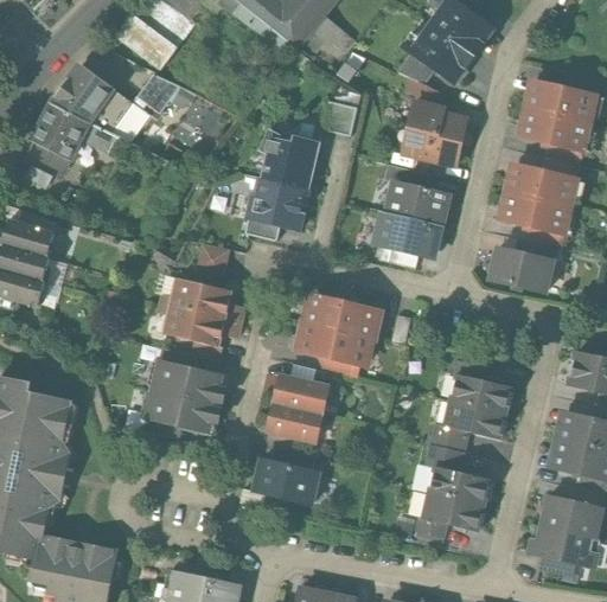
[(193,23),(164,0),(139,0),(115,34),(159,69),(193,23)]
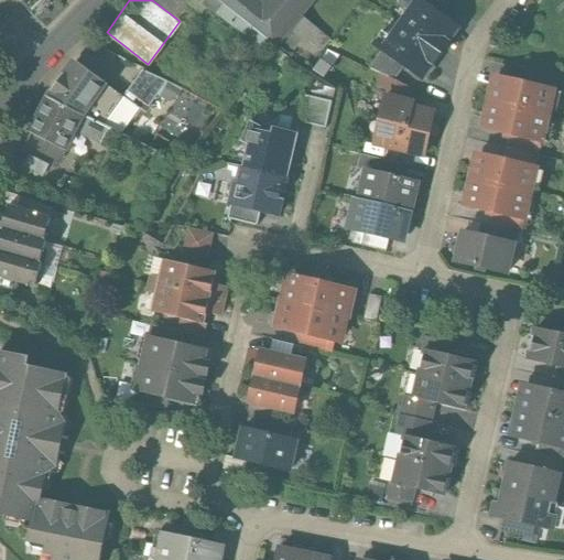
[(161,0),(160,1),(164,6),(165,4),(173,11),(184,0),(161,0)]
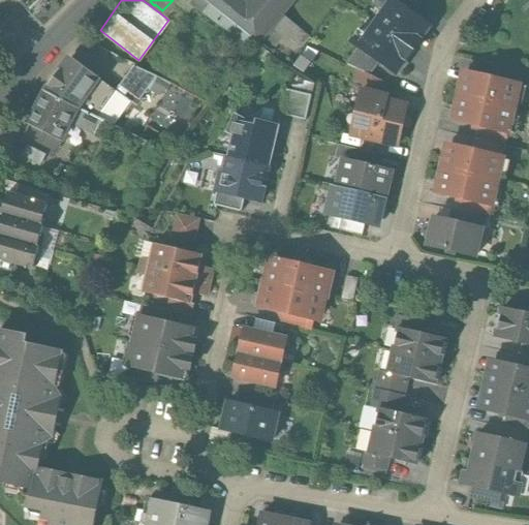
[(245,4),(240,0),(207,0),(256,39),(270,23),(245,4)]
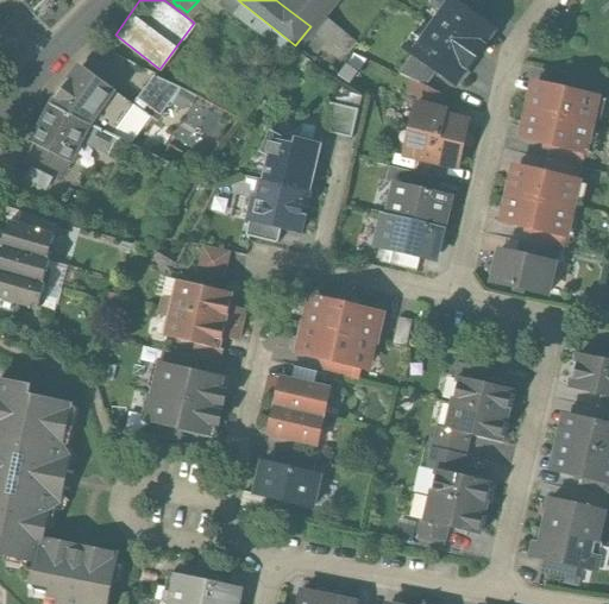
[(286,0),(282,5),(311,26),(331,0),(286,0)]
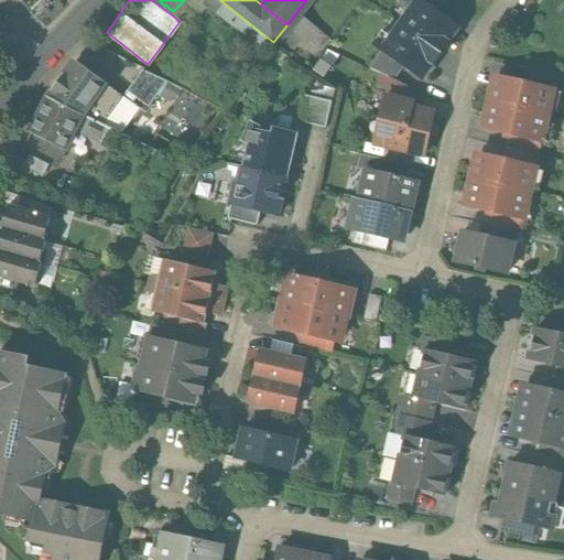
[(415,0),(382,47),(423,75),(457,25),(420,0),(415,0)]
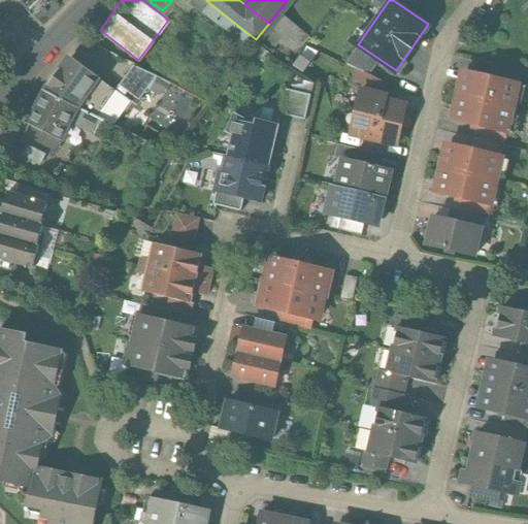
[(69,55),(44,89),(76,104),(77,103),(97,76),(69,55)]
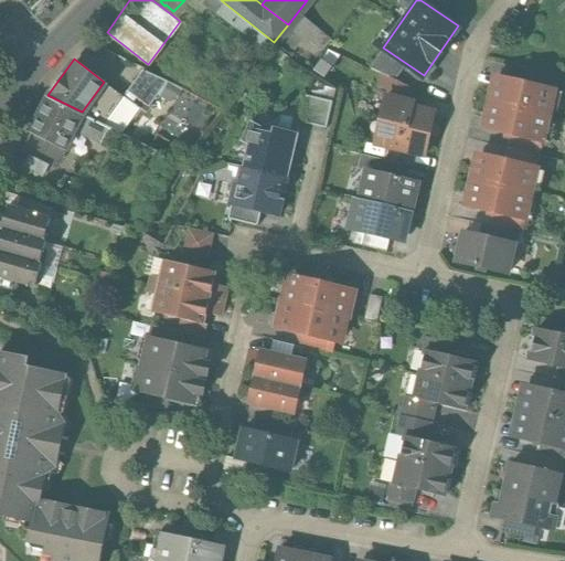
[(557,75),(525,67),(522,81),(554,87),(557,75)]
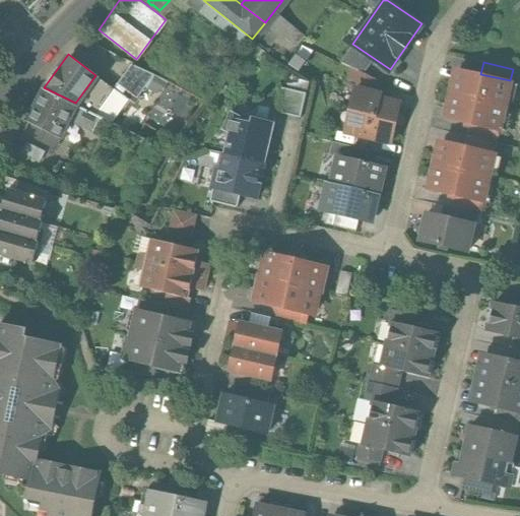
[(480,74),(455,68),(450,91),(505,105),(511,81),(510,80),(480,74)]
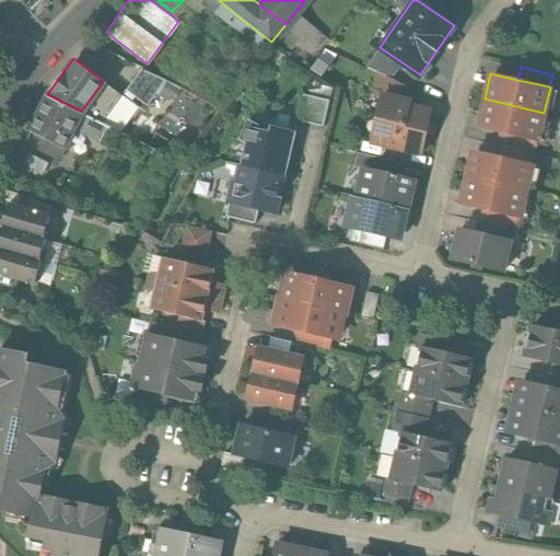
[(410,85),(387,74),(383,94),(408,100),(410,85)]
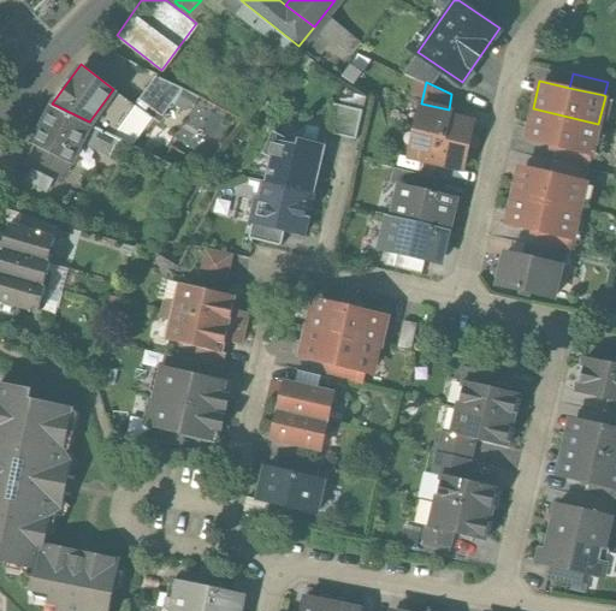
[(362,108),(333,101),(326,130),(355,137),(362,108)]
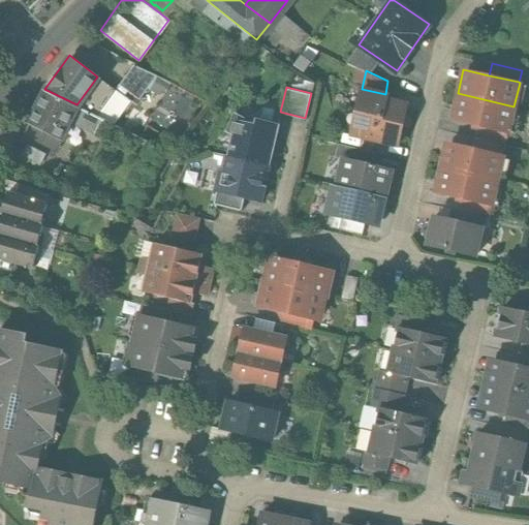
[(76,104),(44,89),(29,119),(61,135),(69,118),(94,129),(100,115),(92,111),(78,103),(76,104)]
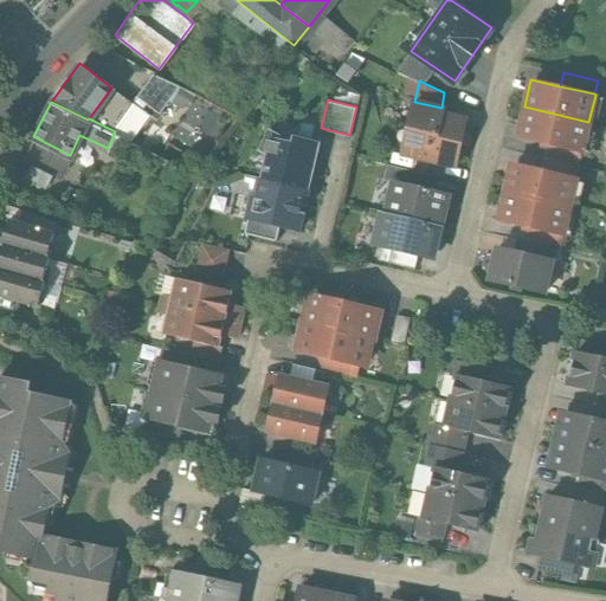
[(442,108),(414,102),(410,121),(413,127),(407,152),(455,163),(465,118),(442,112),(443,108),(442,108)]
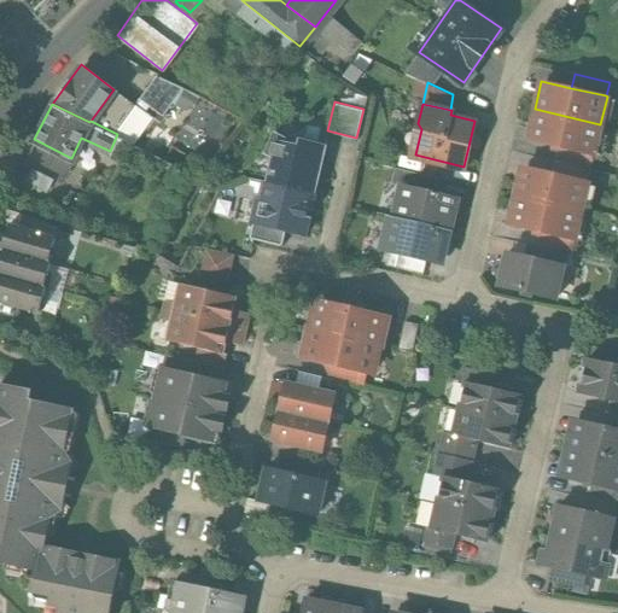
[(600,124),(535,109),(528,138),(558,144),(593,152),(594,152),(600,124)]
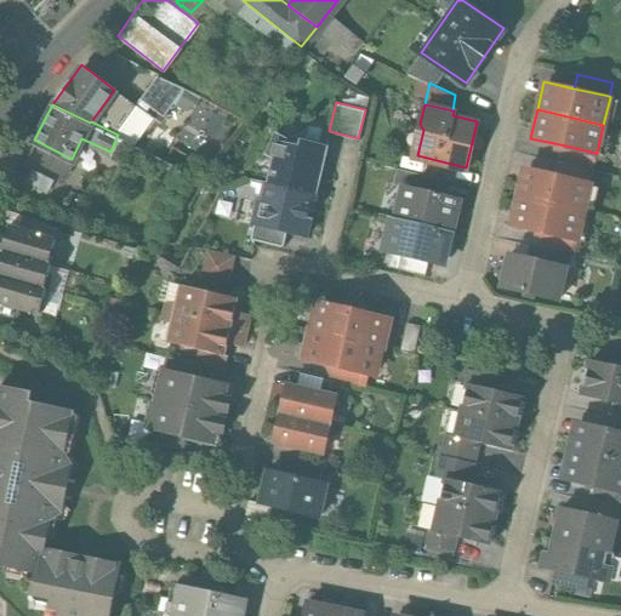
[(140,129),(114,117),(108,130),(118,135),(134,142),(136,137),(140,129)]
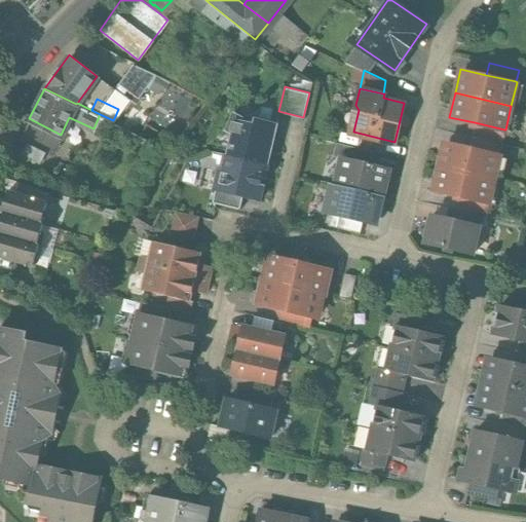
[(255,122),(233,111),(224,129),(231,134),(227,153),(223,152),(223,153),(267,163),(276,122),(257,117),(255,122)]
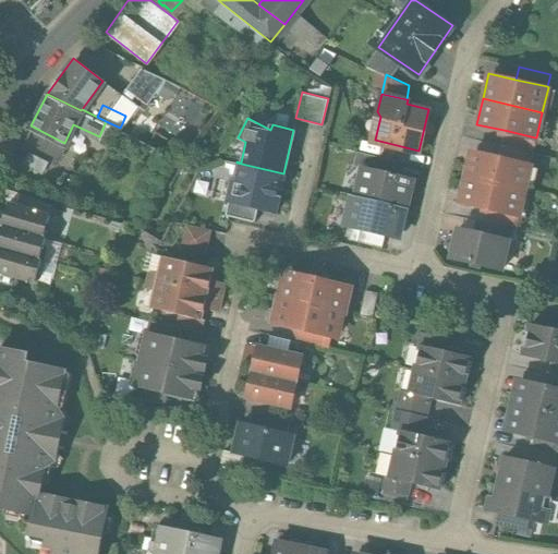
[(120,128),(106,121),(99,136),(112,143),(120,128)]
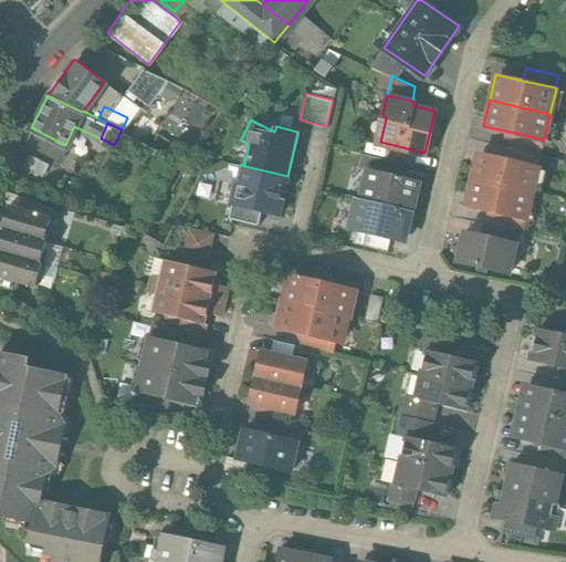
[(543,139),(511,132),(507,145),(509,145),(540,153),(543,139)]
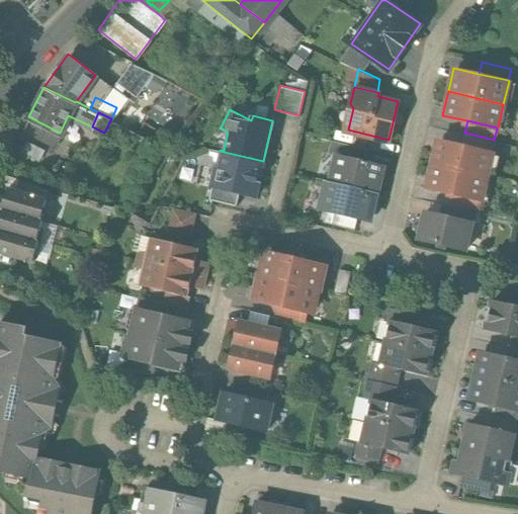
[(494,140),(465,133),(462,145),(492,152),(495,140),(494,140)]
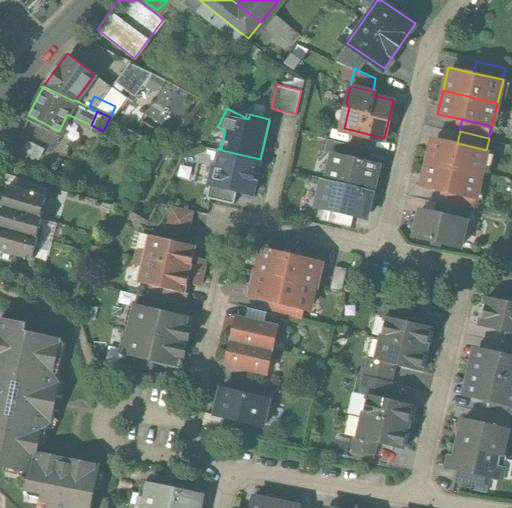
[(362,146),(327,137),(324,150),(332,152),(332,151),(359,157),(362,146)]
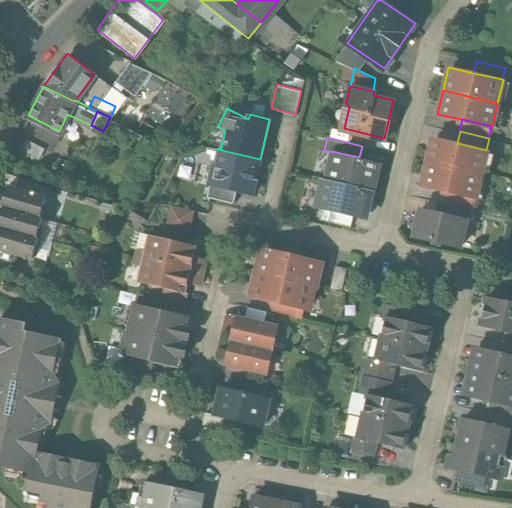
[(457,143),(432,137),(427,161),(481,173),(486,150),(457,143)]
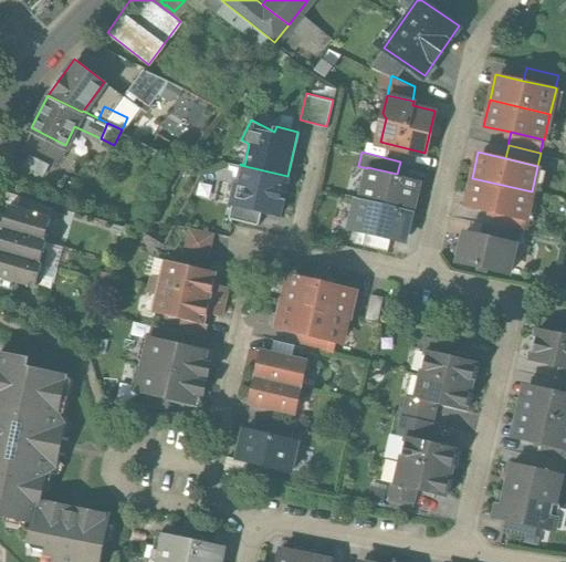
[(287,176),(240,165),(236,183),(231,181),(228,195),(232,196),(232,198),(251,203),(250,208),(261,210),(278,215),(282,197),(280,197),(281,190),(284,190),(287,176)]
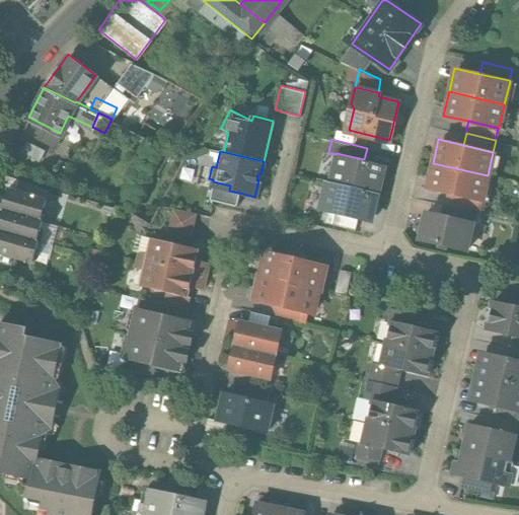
[(364,159),(337,153),(337,154),(329,180),(377,192),(384,164),(364,159)]
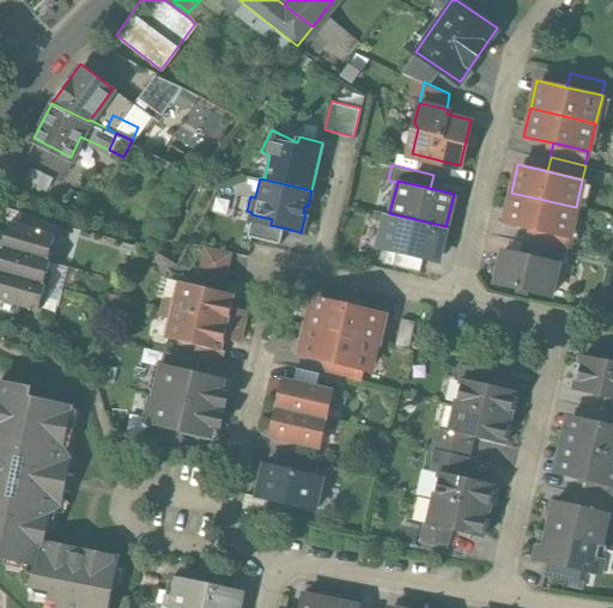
[(576,207),(511,193),(504,220),(534,228),(569,235),(576,207)]
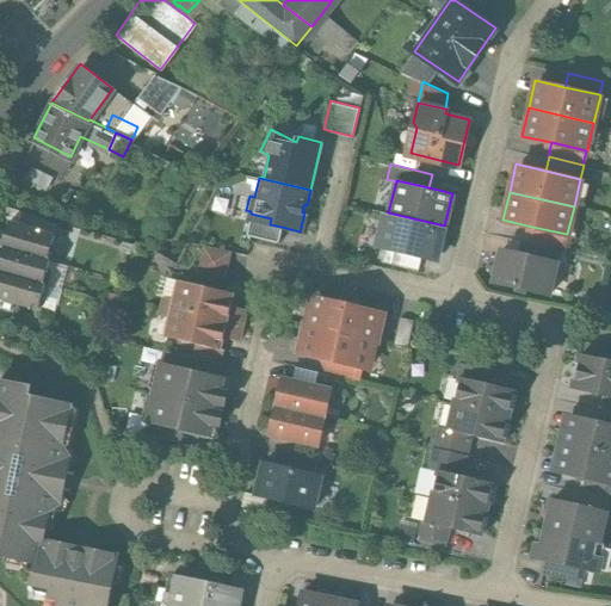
[(59,221),(23,210),(19,222),(55,233),(59,221)]
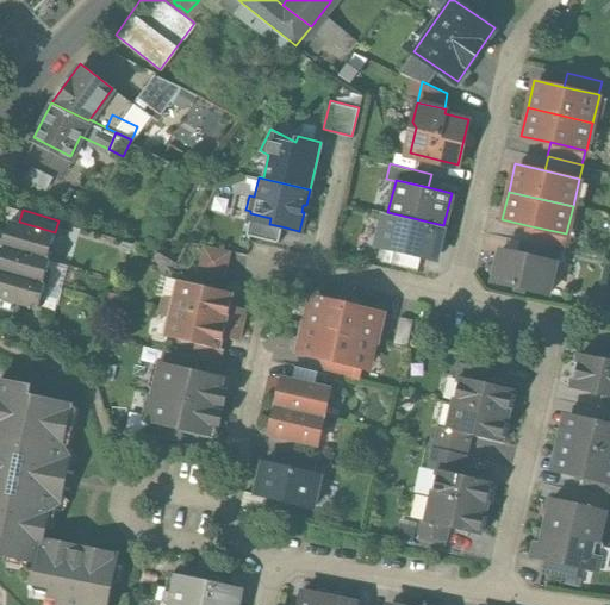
[(436,257),(443,225),(387,212),(384,211),(377,244),(384,245),(421,254),(436,257)]
